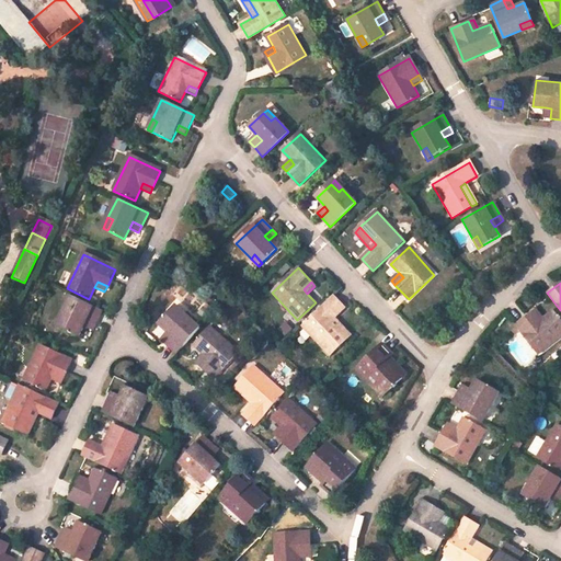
[(302,327),(330,355),(346,339),(330,321),(334,318),(344,308),(333,296),(302,327)]
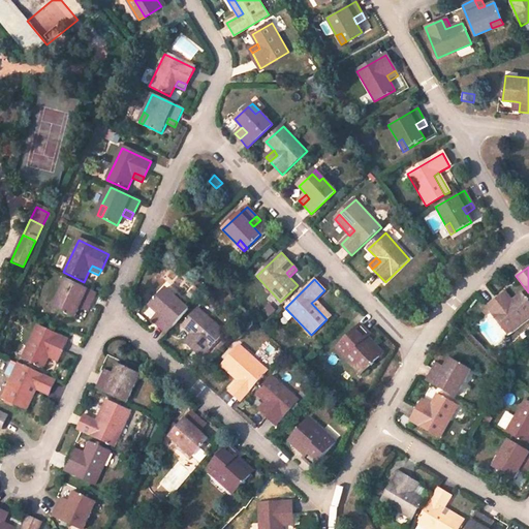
[(66,280),(58,297),(64,300),(59,310),(74,317),(79,308),(82,303),(91,306),(96,294),(66,280)]
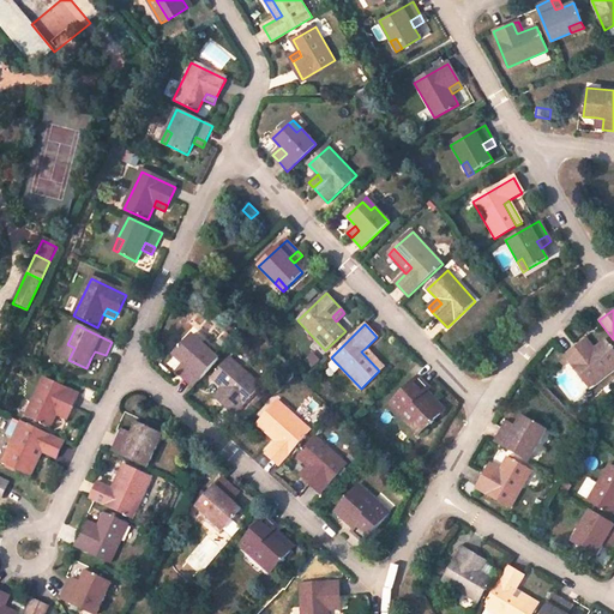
[(188,339),(198,348),(202,343),(193,336),(188,339)]
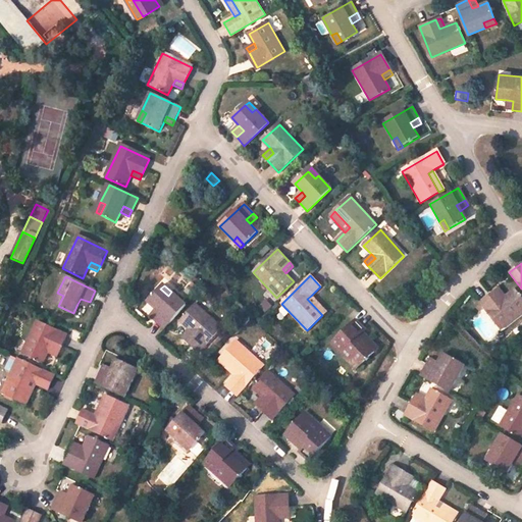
[(164,329),(187,305),(171,292),(168,296),(160,289),(148,302),(156,310),(161,315),(155,321),(164,329)]
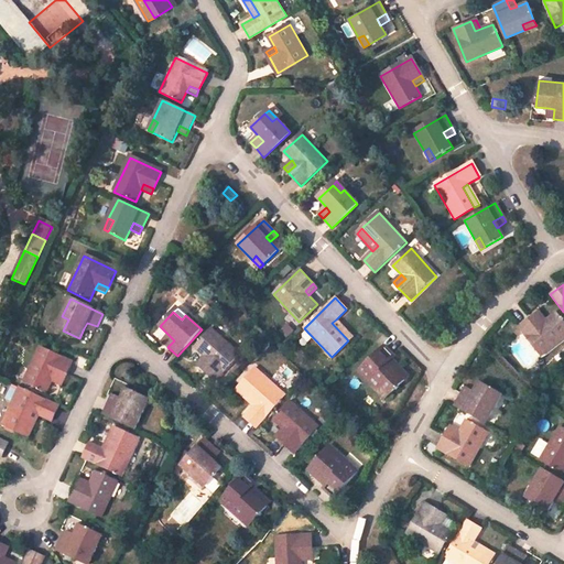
[(520,327),(542,355),(563,337),(563,322),(556,312),(546,321),(542,324),(534,315),(520,327)]
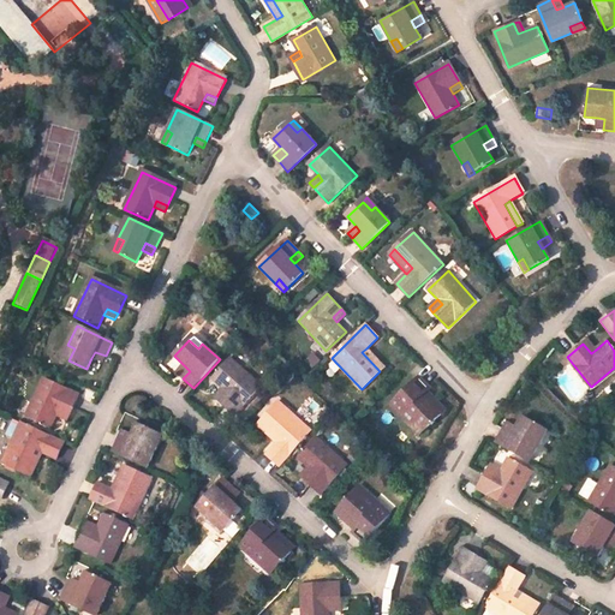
[(583,344),(591,353),(596,350),(589,340),(583,344)]
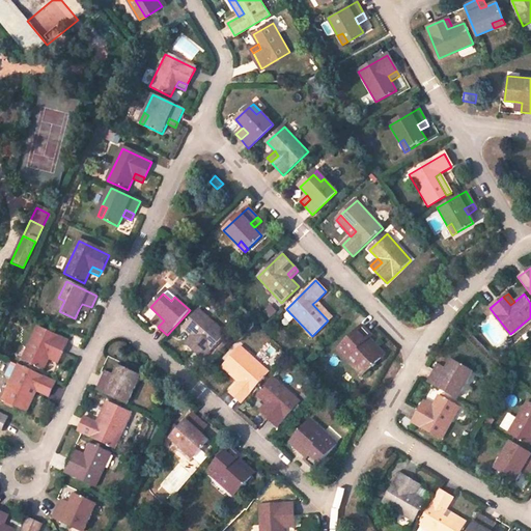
[(59,311),(64,301),(58,298),(53,308),(59,311)]
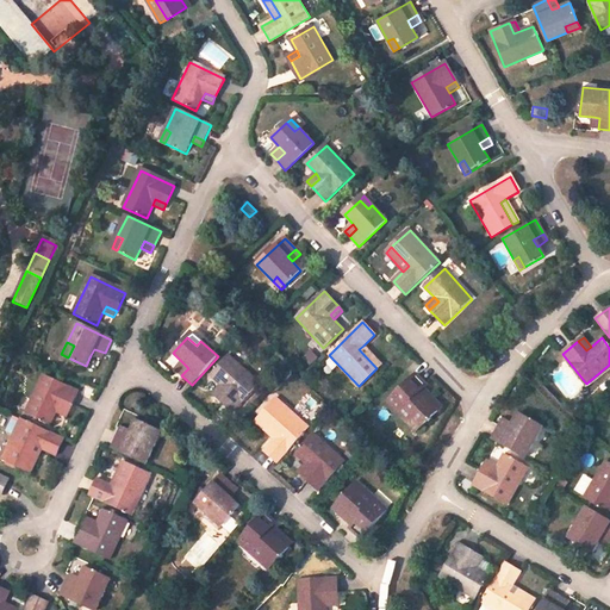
[(359,349),(377,368),(381,365),(363,346),(359,349)]
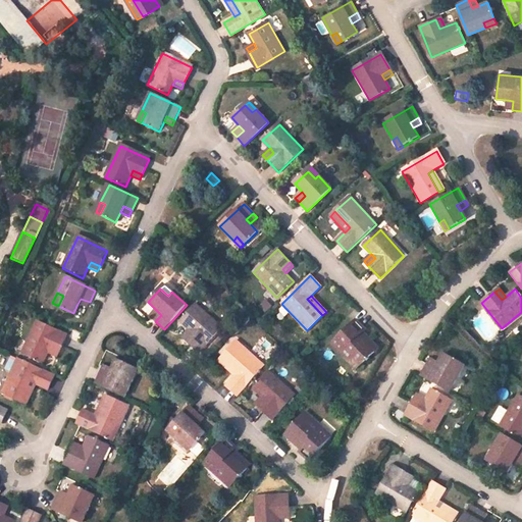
[(90,302),(81,299),(77,304),(87,308),(90,302)]
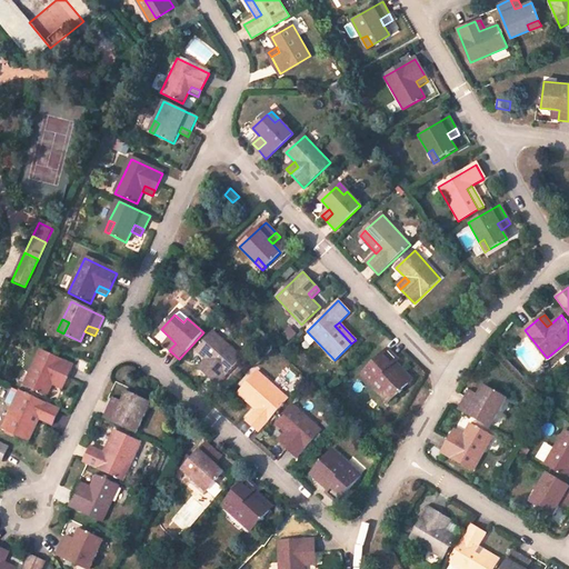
[(241,358),(213,332),(197,351),(206,359),(210,363),(203,371),(218,383),(241,358)]
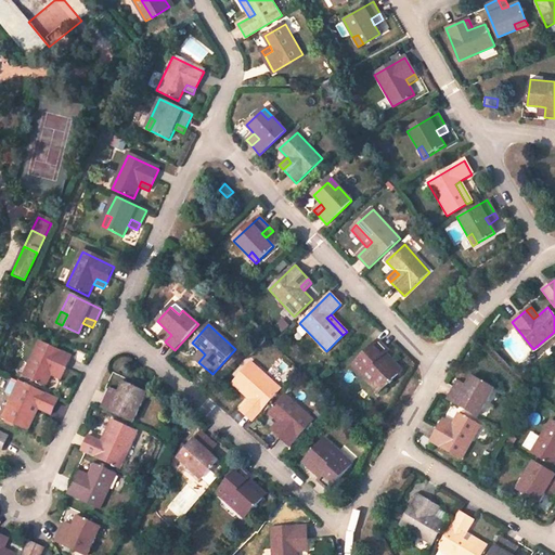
[(165,341),(171,335),(166,330),(159,337),(165,341)]
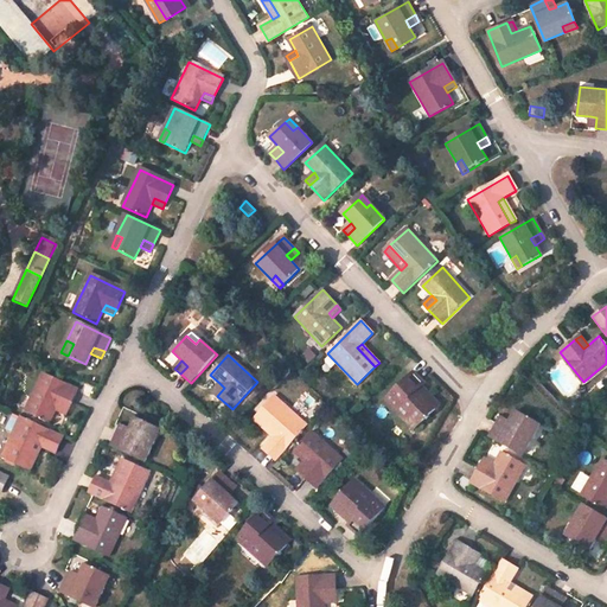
[(435,409),(417,390),(421,387),(423,384),(414,374),(385,400),(394,408),(400,403),(419,423),(435,409)]
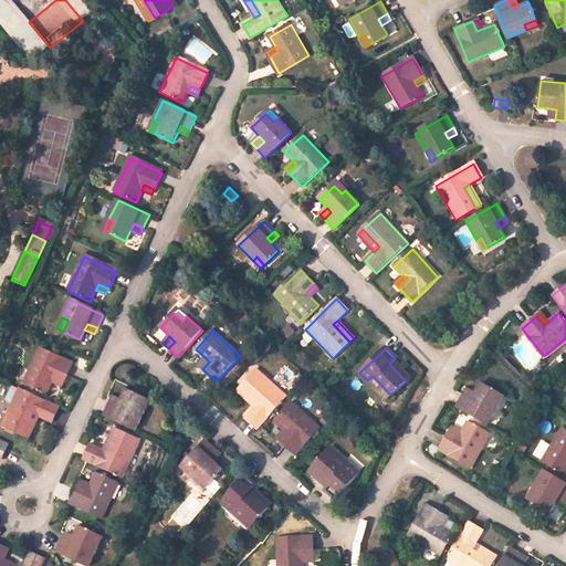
[(40,349),(24,384),(46,394),(51,383),(54,377),(64,381),(72,364),(40,349)]
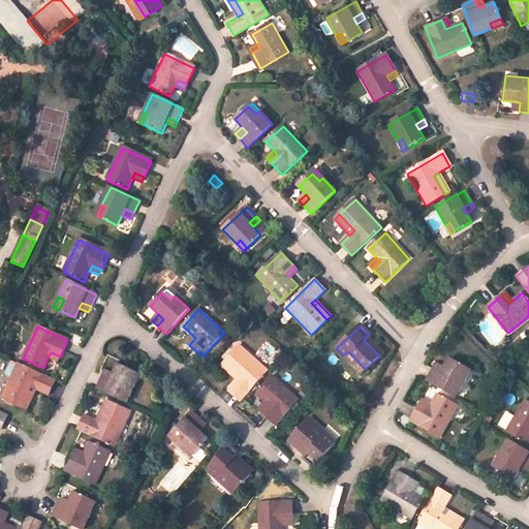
[(191,334),(185,341),(189,345),(195,338),(191,334)]
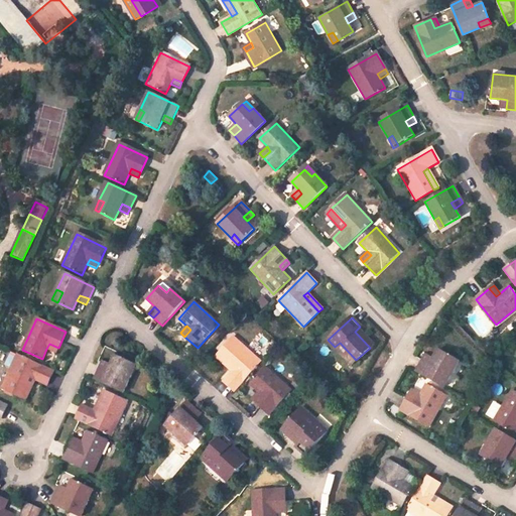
[(373,345),(358,329),(355,332),(370,348),(373,345)]
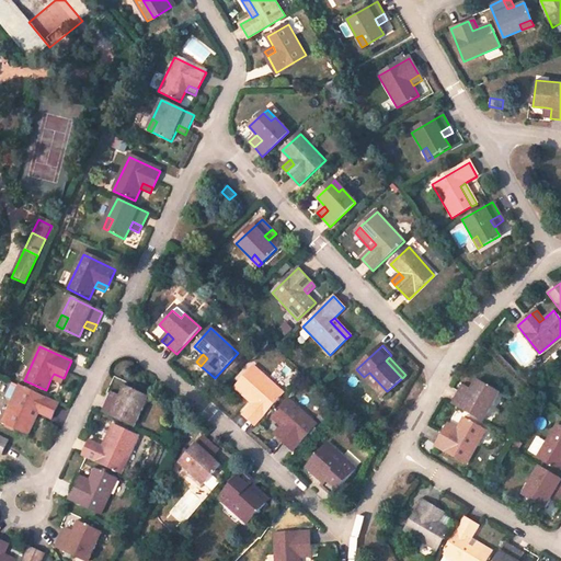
[(284,393),(254,366),(239,384),(256,400),(252,404),(243,414),(255,426),(284,393)]
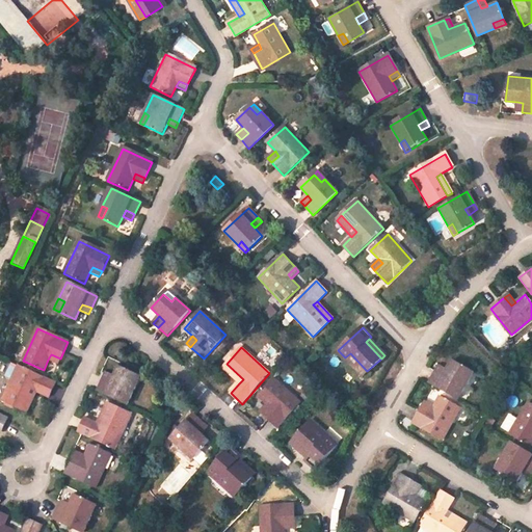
[(345,357),(362,376),(367,371),(350,353),(345,357)]
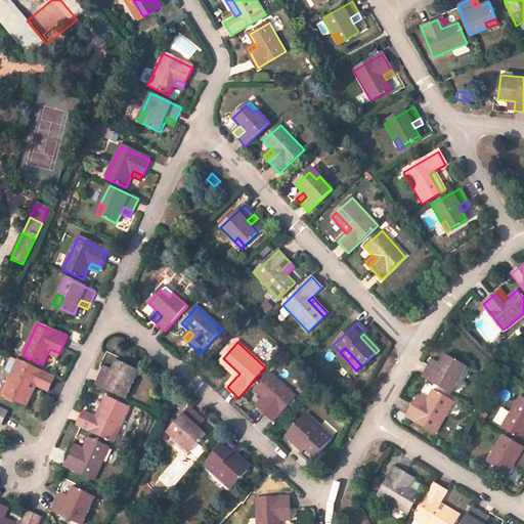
[(59,353),(50,349),(47,354),(56,358),(59,353)]
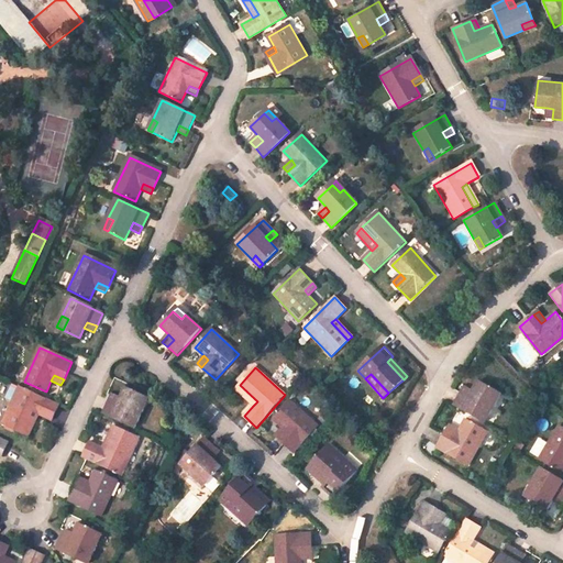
[(452,404),(485,423),(495,406),(490,403),(496,393),(477,382),(472,392),(468,397),(460,392),(452,404)]
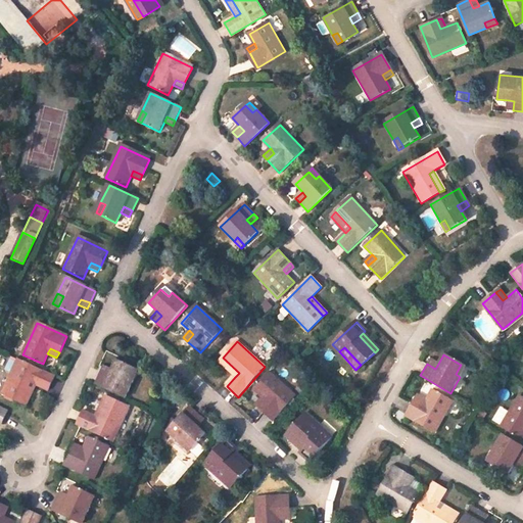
[(239,373),(223,358),(219,362),(235,377),(239,373)]
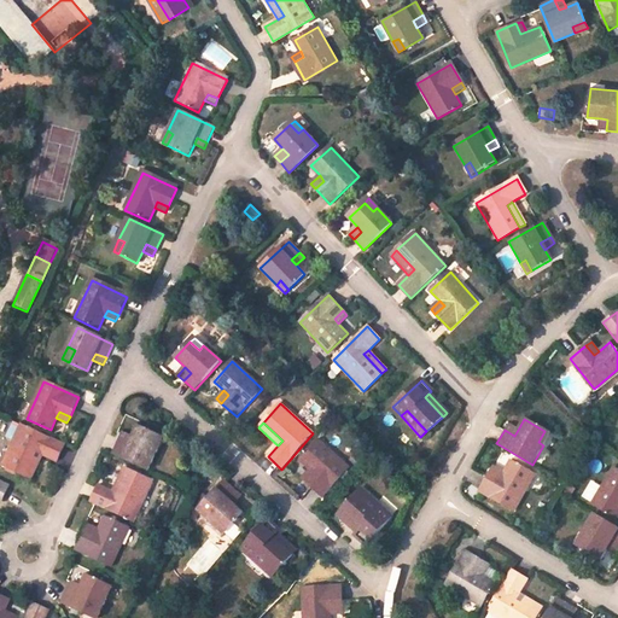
[(505,430),(514,436),(518,430),(508,424),(505,430)]
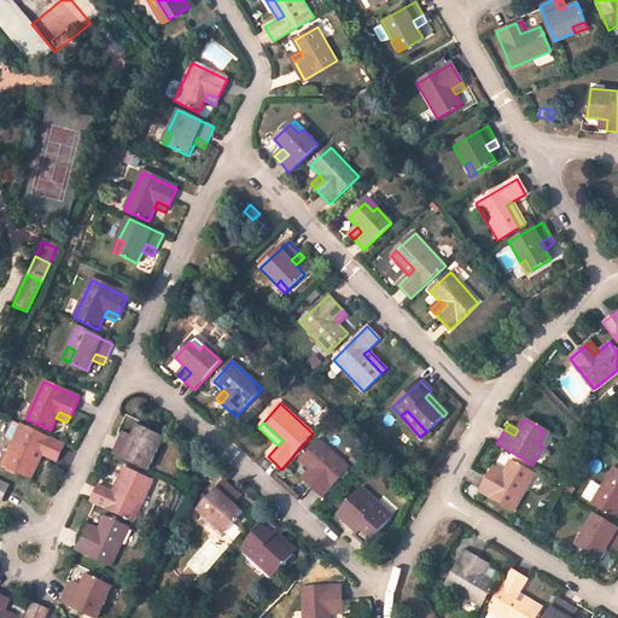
[(22,426),(3,466),(24,477),(35,452),(42,455),(57,461),(64,445),(22,426)]
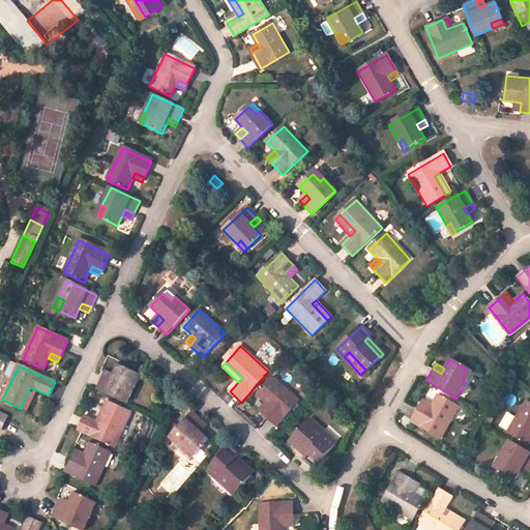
[(96,389),(127,404),(136,385),(129,383),(134,374),(118,366),(114,376),(112,381),(102,377),(96,389)]
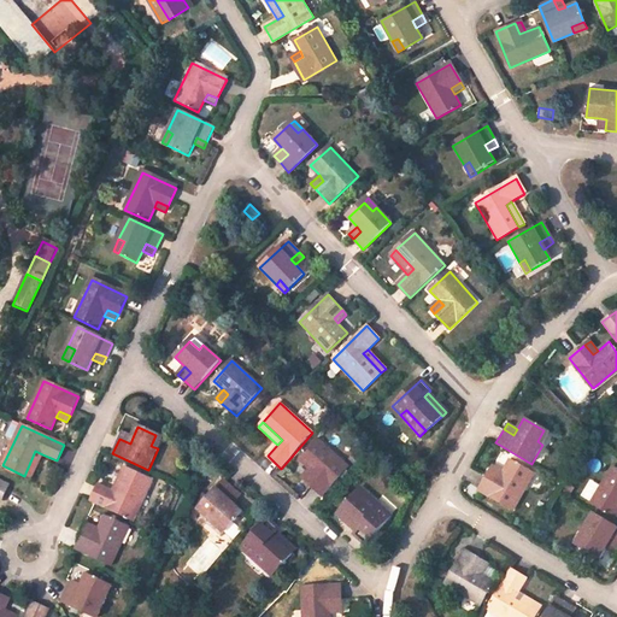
[(544,430),(538,441),(542,445),(548,434),(544,430)]
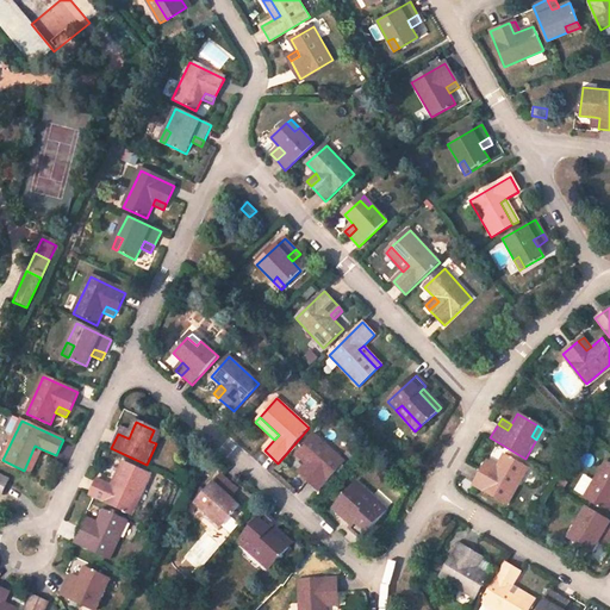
[(131,433),(122,427),(118,434),(129,439),(131,433)]
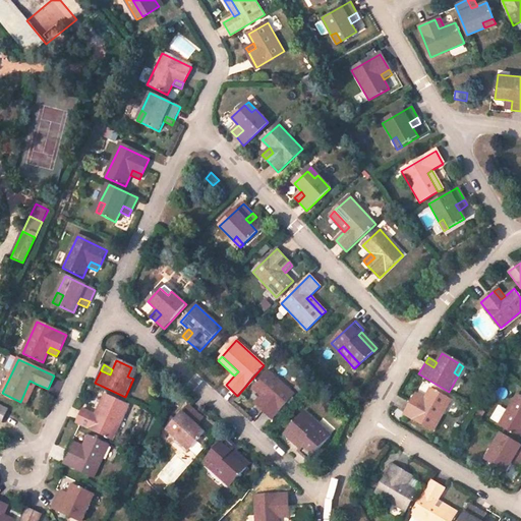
[(131,367),(127,377),(133,379),(137,369),(131,367)]
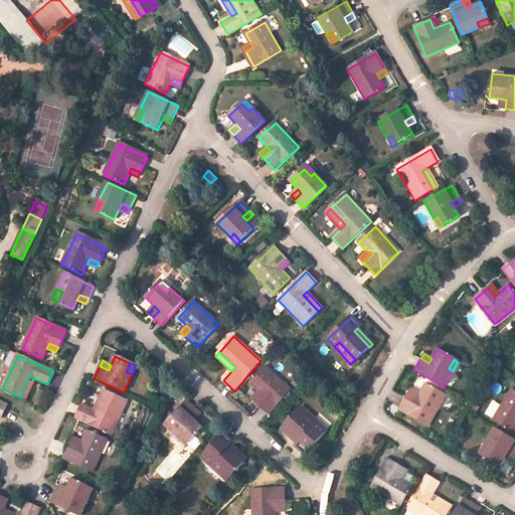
[(269,414),(291,390),(266,367),(249,384),(259,391),(262,394),(255,402),(269,414)]
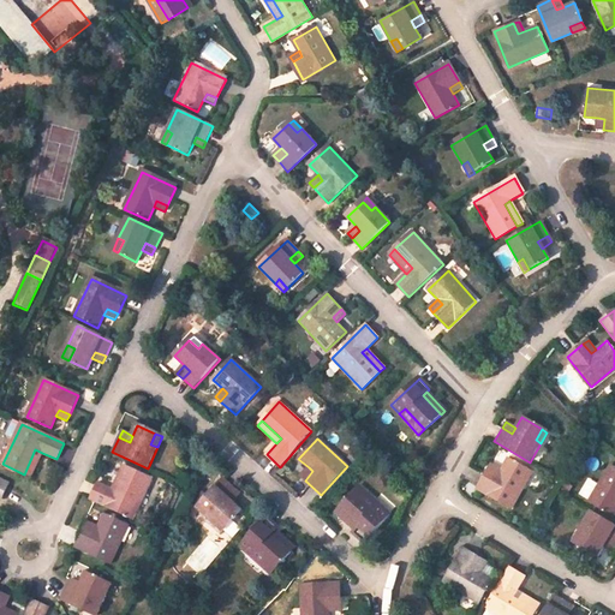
[(35,449),(24,475),(30,477),(42,453),(35,449)]
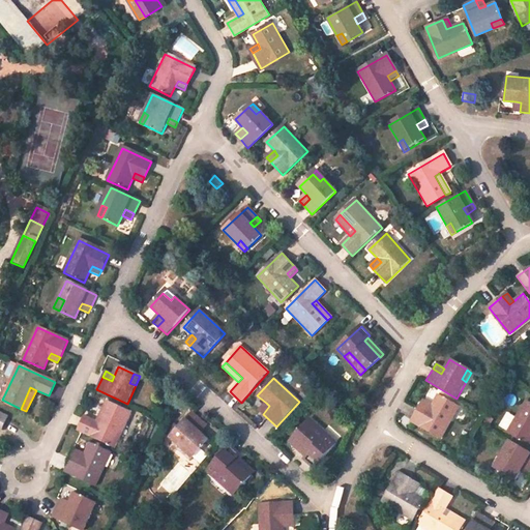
[(420,405),(411,420),(440,438),(459,408),(437,395),(432,406),(429,410),(420,405)]
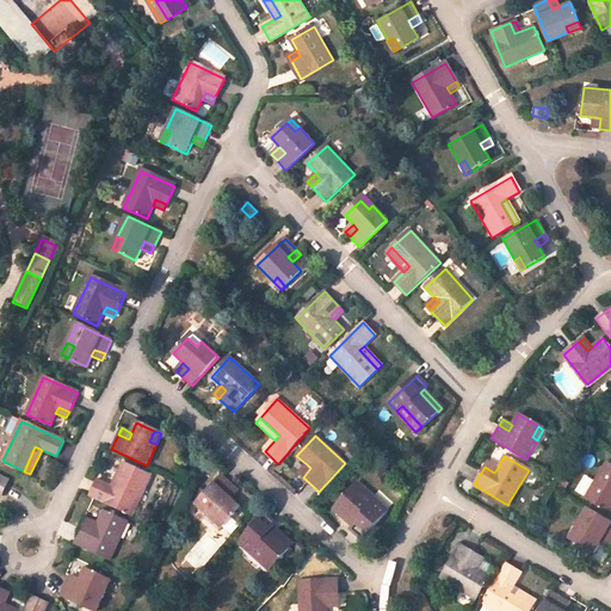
[(498,468),(488,462),(485,467),(494,473),(498,468)]
